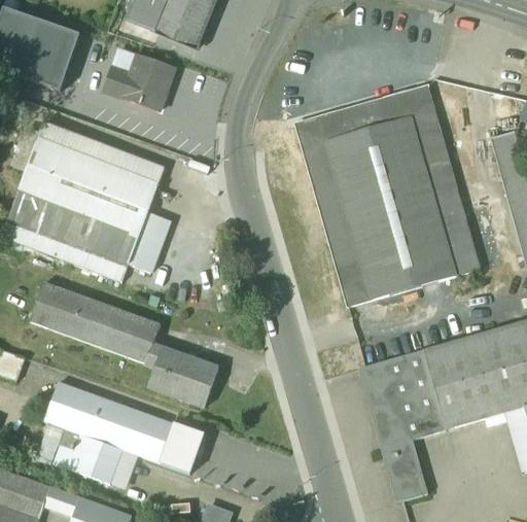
[(133,0),(126,19),(153,30),(165,0),(133,0)]
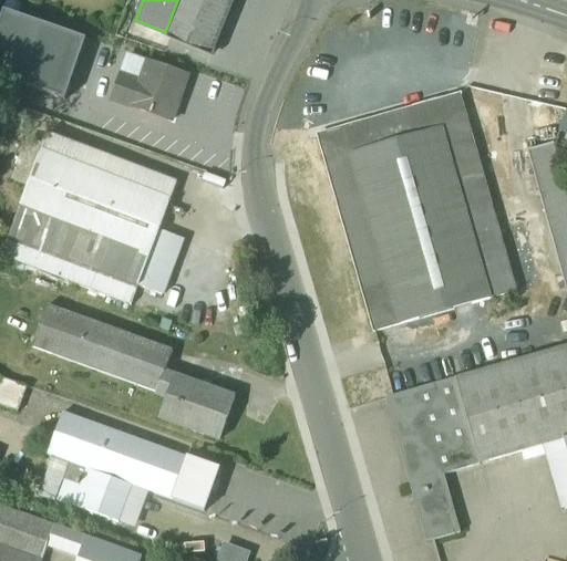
[(177,0),(165,32),(212,51),(232,0),(177,0)]
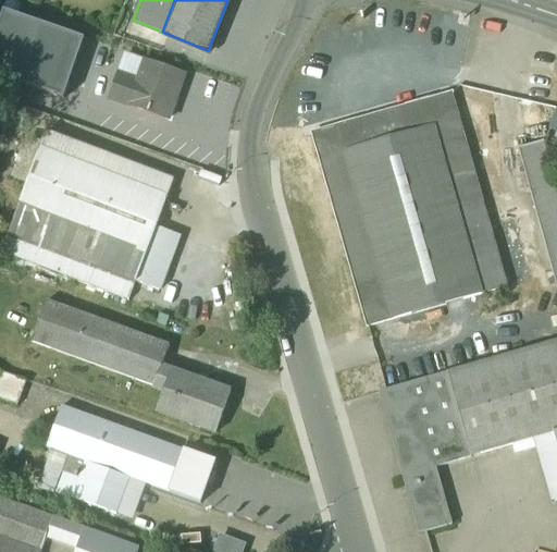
[(82,35),(10,9),(0,37),(0,62),(64,85),(82,35)]
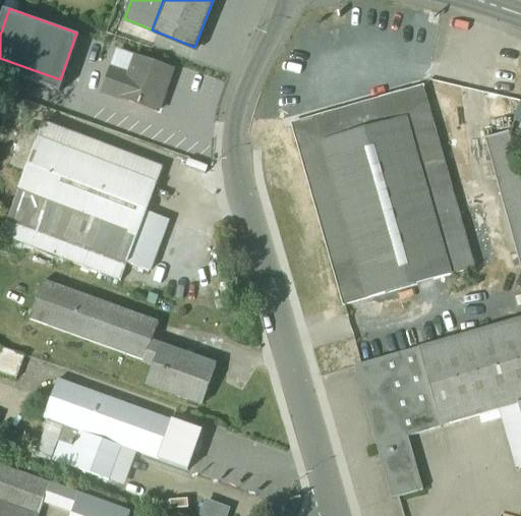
[(172,65),(137,53),(131,70),(122,97),(157,109),(172,65)]
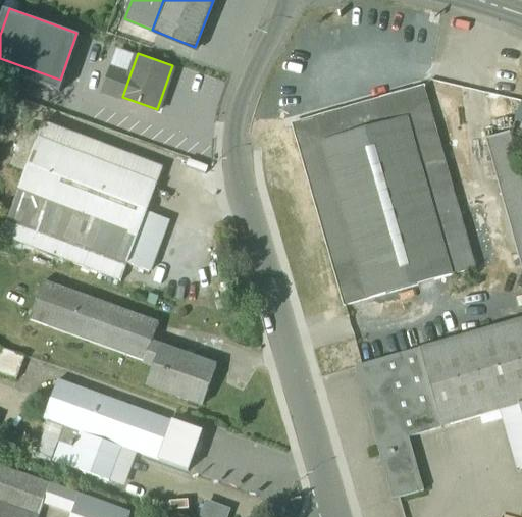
[(132,70),(114,65),(105,91),(122,97),(132,70)]
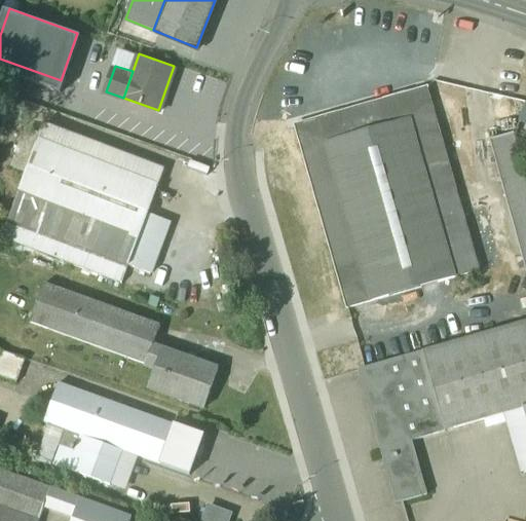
[(426,85),(296,122),(347,304),(479,267),(426,85)]
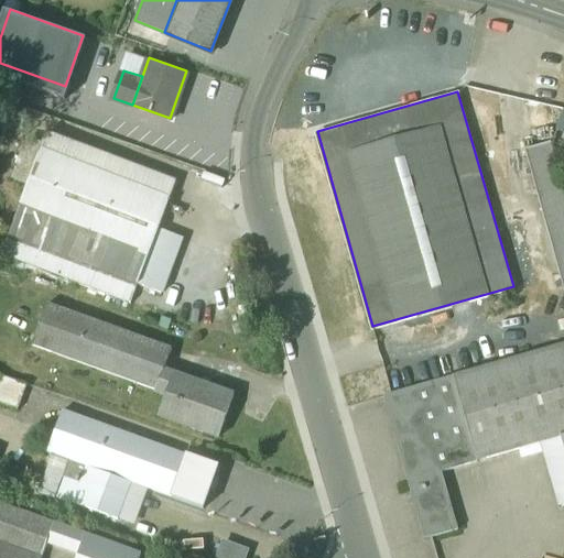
[(176,178),(46,130),(39,151),(169,199),(176,178)]
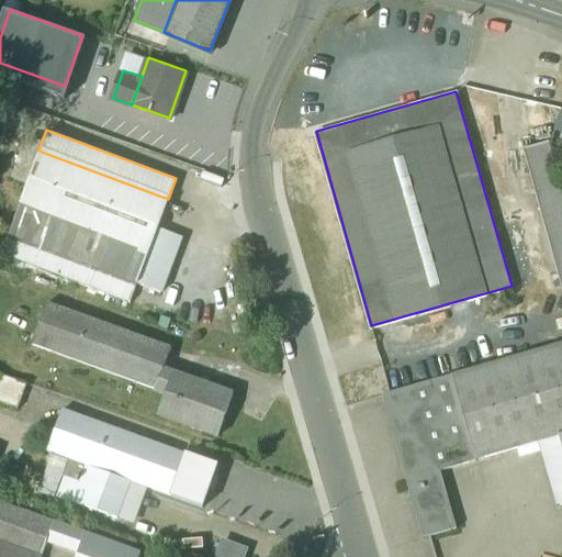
[(561,282),(561,187),(549,141),(524,147),(561,282)]
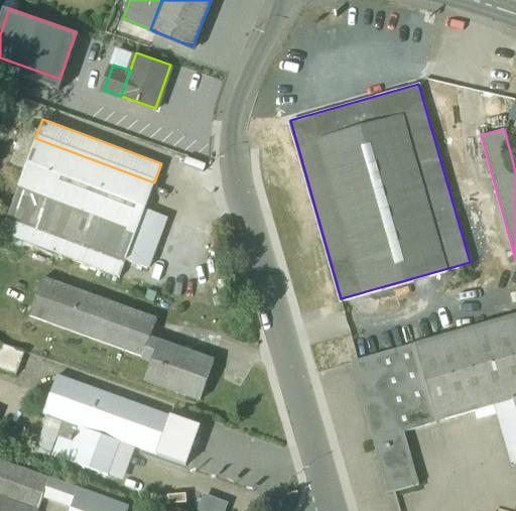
[(154,182),(35,138),(8,213),(126,257),(145,207),(154,182)]
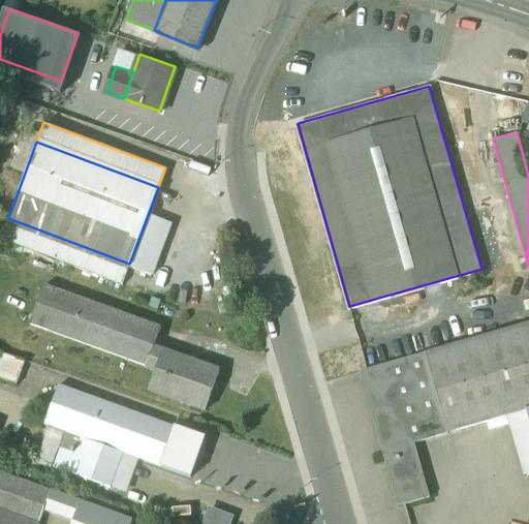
[(170,220),(149,212),(129,264),(151,272),(170,220)]
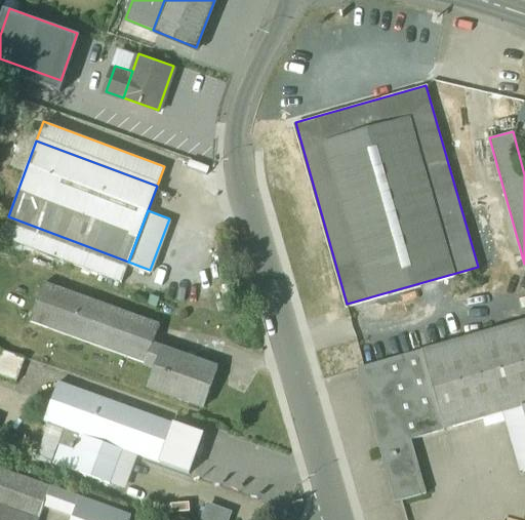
[(128,262),(8,216),(1,234),(122,280),(128,262)]
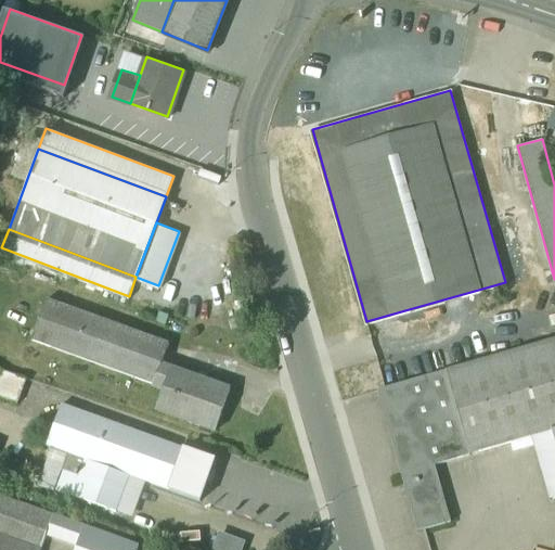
[(169,341),(47,296),(31,337),(153,381),(153,383),(163,386),(169,368),(160,365),(169,341)]
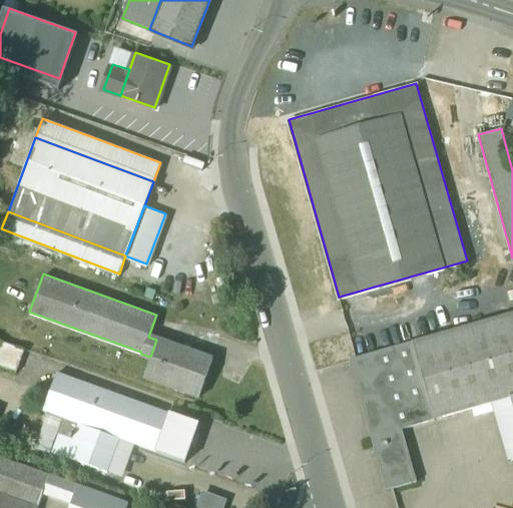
[(512,309),(411,339),(433,417),(511,395),(512,394),(512,309)]
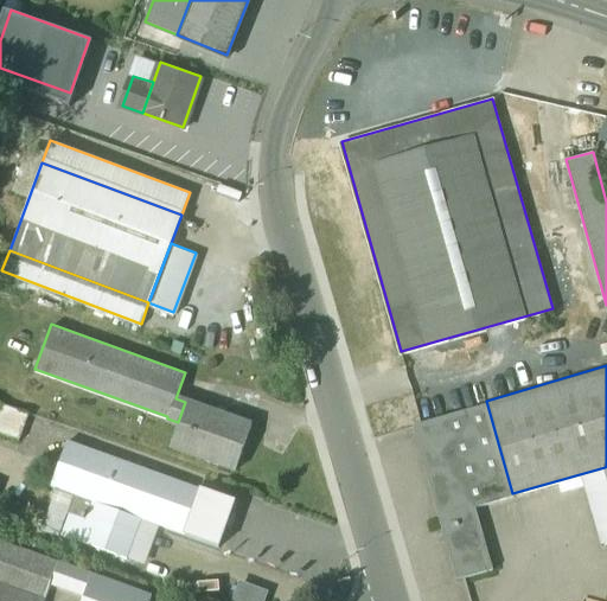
[(29,410),(1,401),(0,406),(0,430),(19,438),(29,410)]
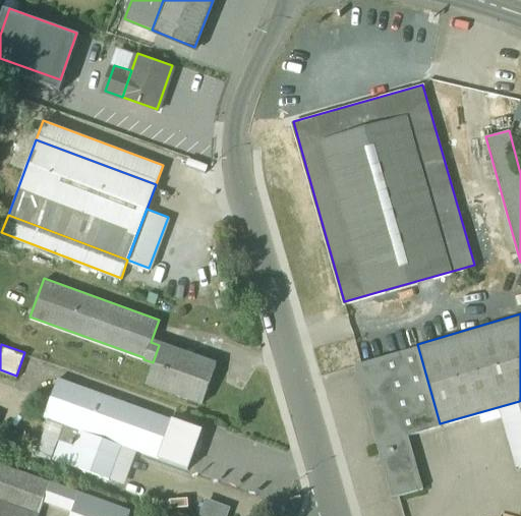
[(417,344),(385,354),(407,433),(440,423),(417,344)]
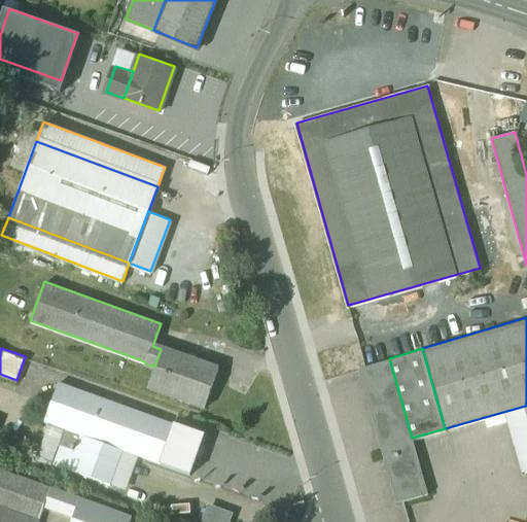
[(192,360),(161,349),(154,367),(149,383),(180,394),(179,397),(204,406),(218,367),(194,357),(192,360)]
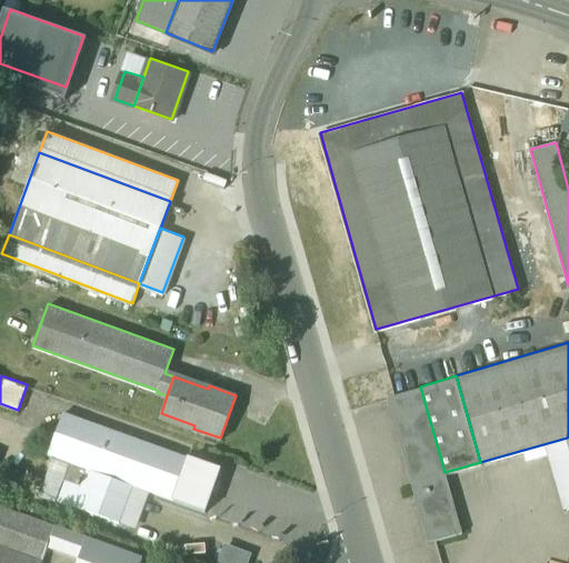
[(420,386),(393,394),(433,538),(461,530),(445,472),(420,386)]
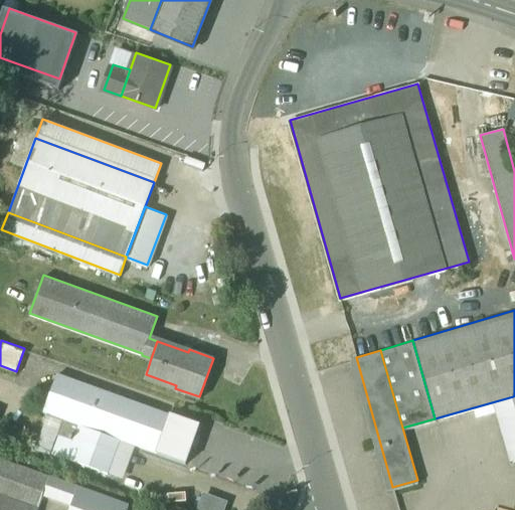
[(191,420),(100,387),(57,372),(43,410),(84,425),(79,440),(58,432),(51,452),(108,471),(120,437),(178,459),(191,420)]
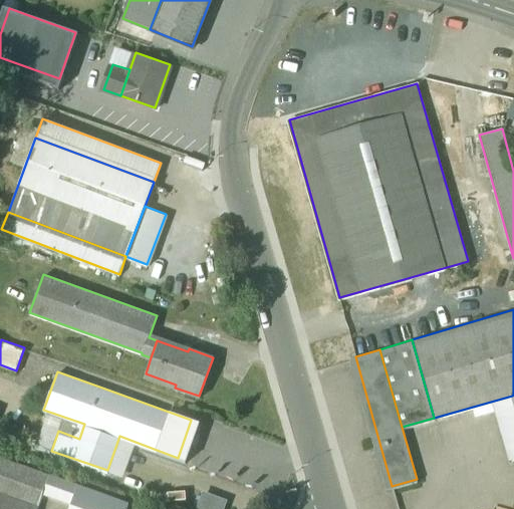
[(77,485),(0,457),(0,508),(36,508),(43,491),(71,501),(77,485)]
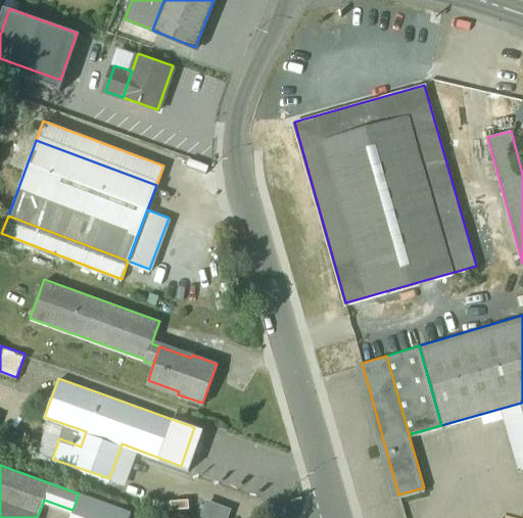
[(110,505),(79,493),(73,510),(69,517),(128,517),(129,517),(108,510),(110,505)]
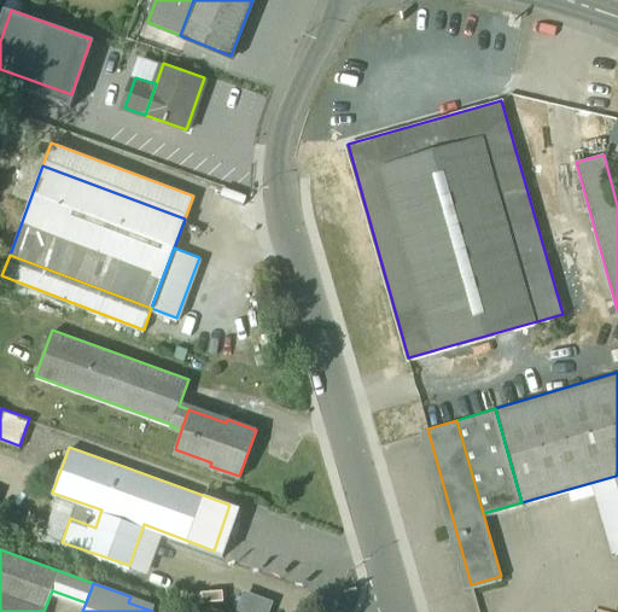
[(231,611),(264,611),(270,596),(240,587),(231,611)]
